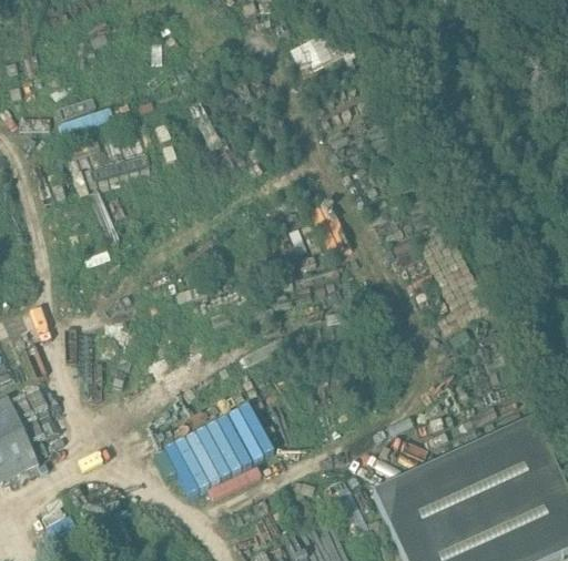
[(288,49),(302,74),(337,55),(324,30),(288,49)]
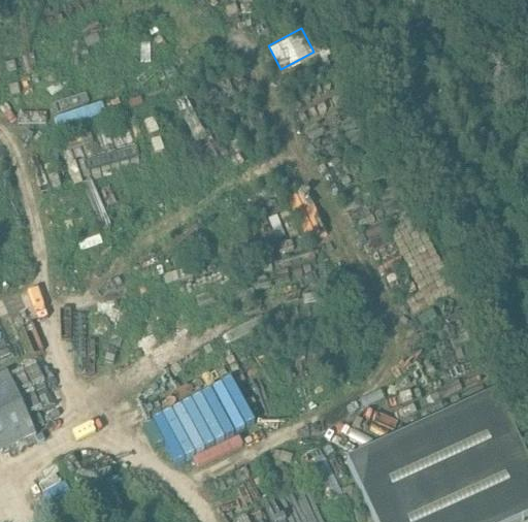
[(286,194),(308,239),(328,230),(305,185),(286,194)]
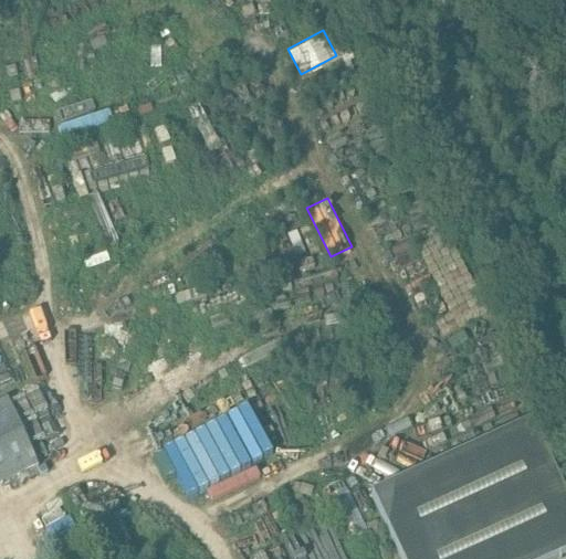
[(7,394),(0,398),(0,477),(38,461),(7,394)]
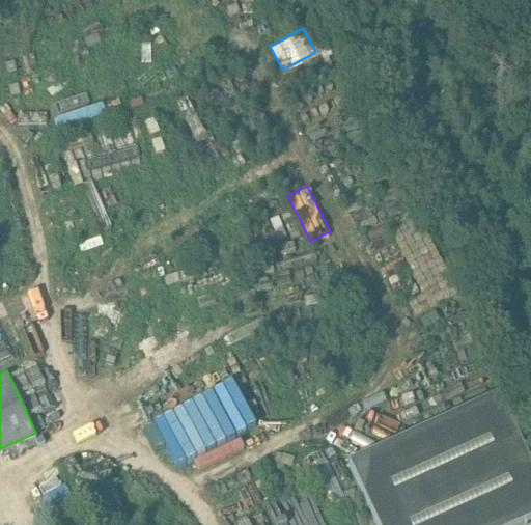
[(233,380),(160,412),(180,459),(254,426),(233,380)]
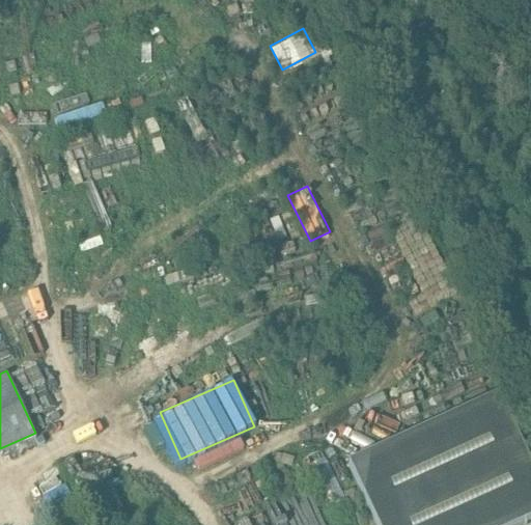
[(248,398),(259,418),(268,413),(257,393),(248,398)]
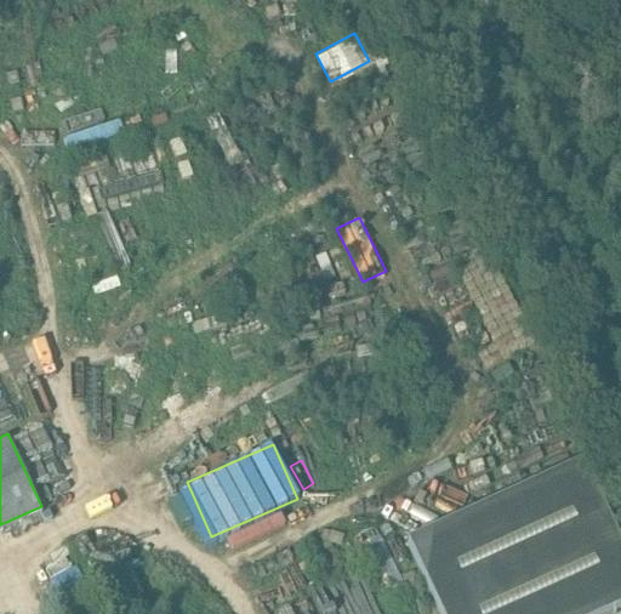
[(405,536),(436,613),(611,613),(620,610),(620,570),(580,467),(405,536)]
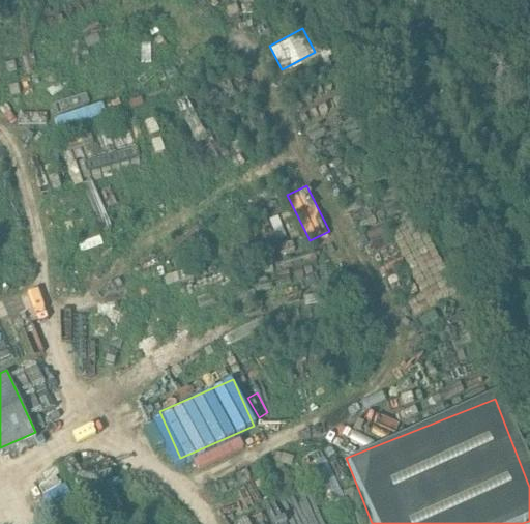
[(300,456),(324,504),(344,495),(320,446),(300,456)]
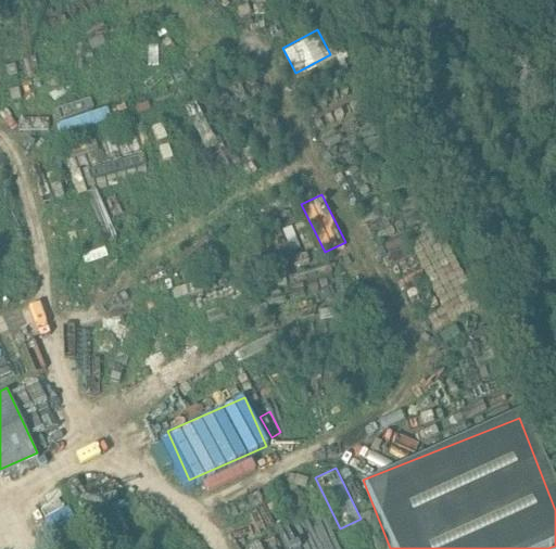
[(87,548),(79,533),(49,548),(87,548)]
